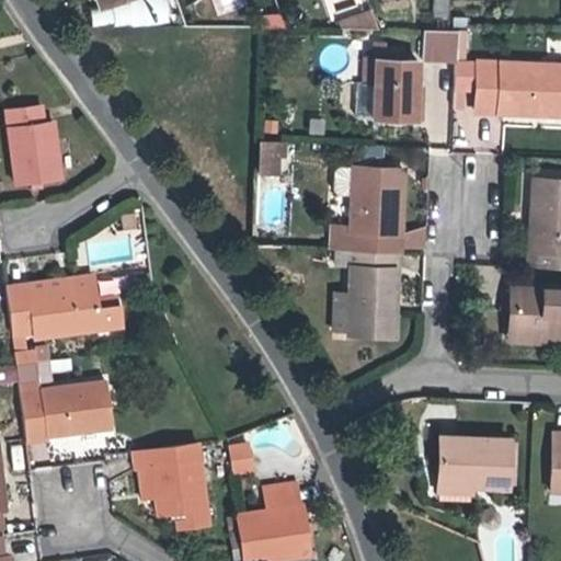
[(370,10),(359,13),(356,29),(377,29),(370,10)]
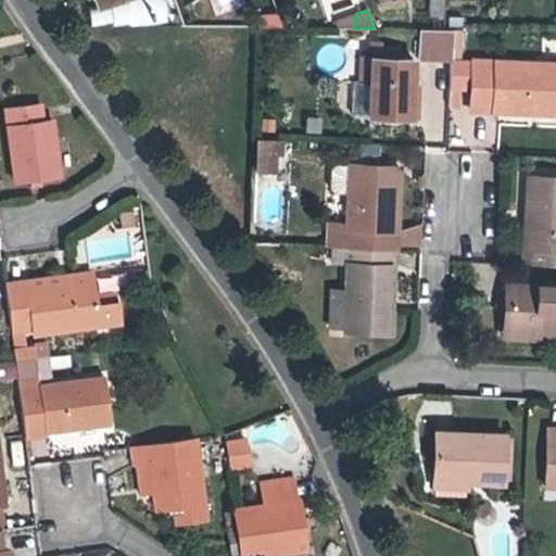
[(353,28),(356,13),(335,21),(337,28),(353,28)]
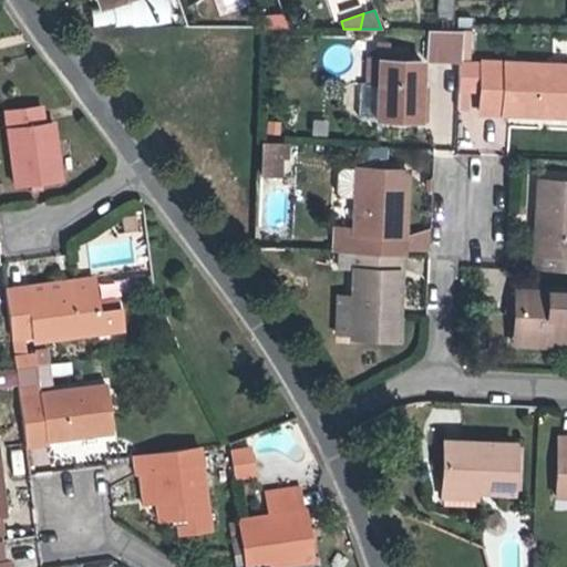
[(424,60),(460,62),(460,60),(461,30),(451,30),(425,29),(424,60)]
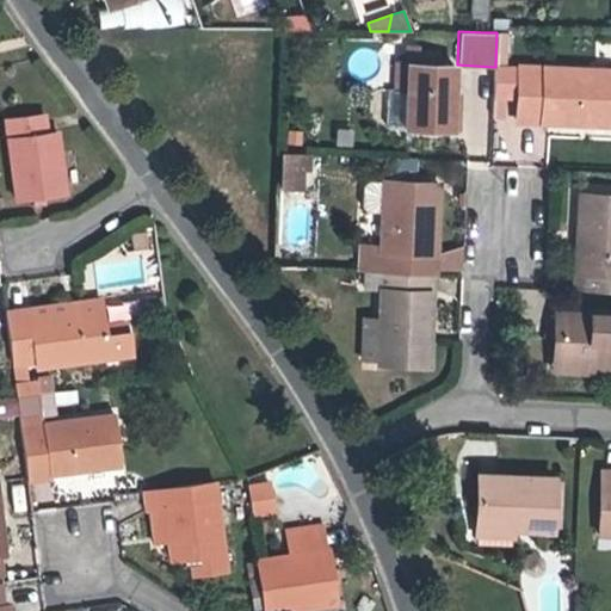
[(456,129),(457,110),(450,110),(450,92),(451,68),(439,67),(439,59),(407,57),(407,88),(405,125),(456,129)]
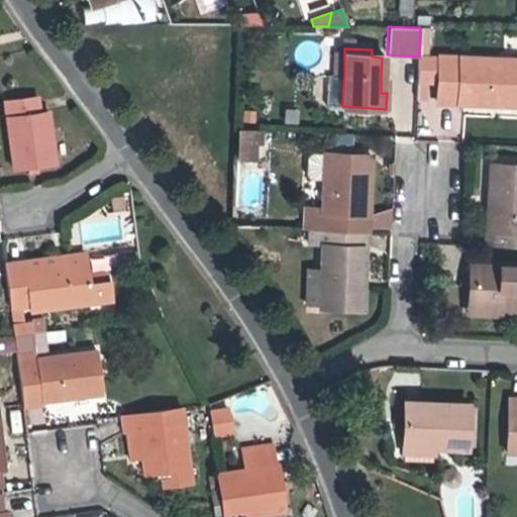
[(516,81),(516,60),(419,55),(419,57),(418,81),(417,98),(516,104),(516,81)]
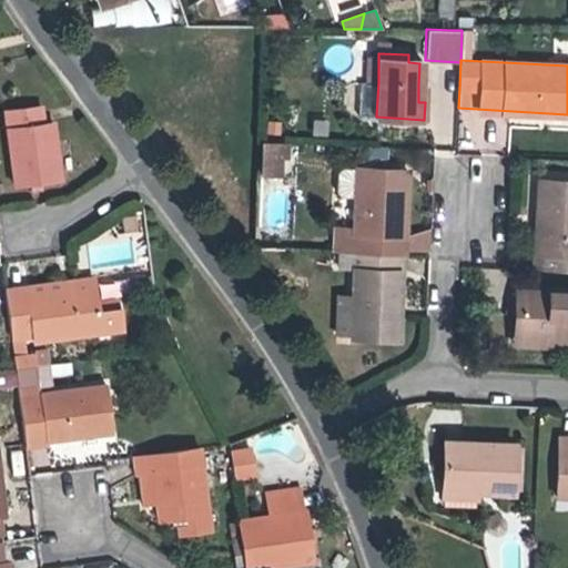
[(378,82),(362,81),(359,115),(376,117),(378,82)]
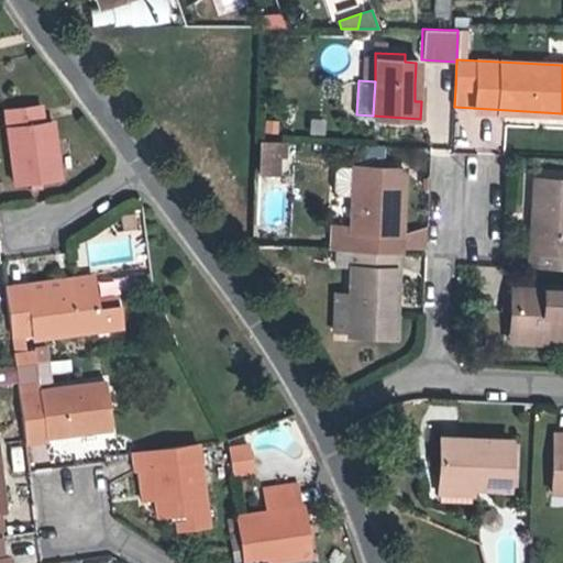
[(14,183),(30,180),(41,178),(59,176),(52,123),(43,124),(40,107),(4,111),(14,183)]
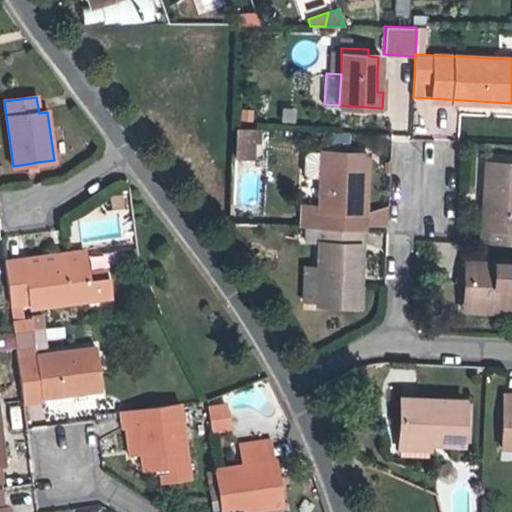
[(235,156),(248,156),(249,138),(253,139),(258,139),(259,130),(237,129),(235,156)]
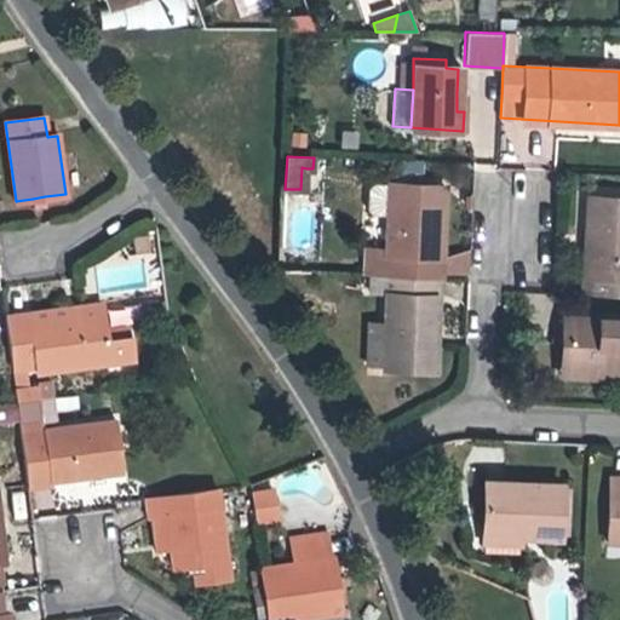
[(432,276),(440,277),(441,259),(443,185),(390,182),(385,250),(365,248),(363,273),(372,274),(388,274),(432,276)]
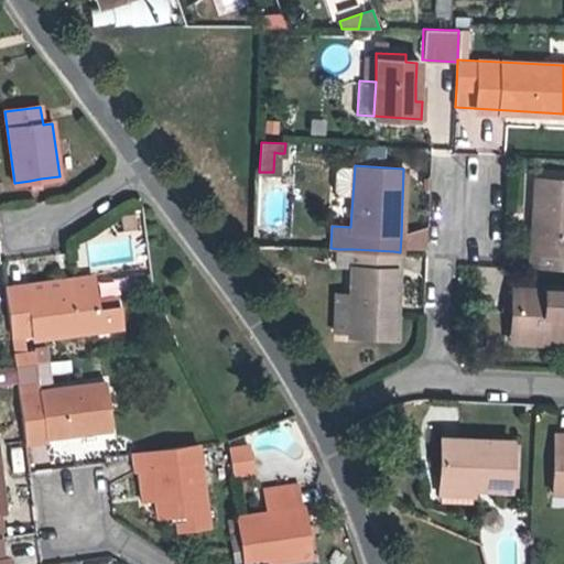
[(350,165),(336,165),(336,191),(349,192),(350,165)]
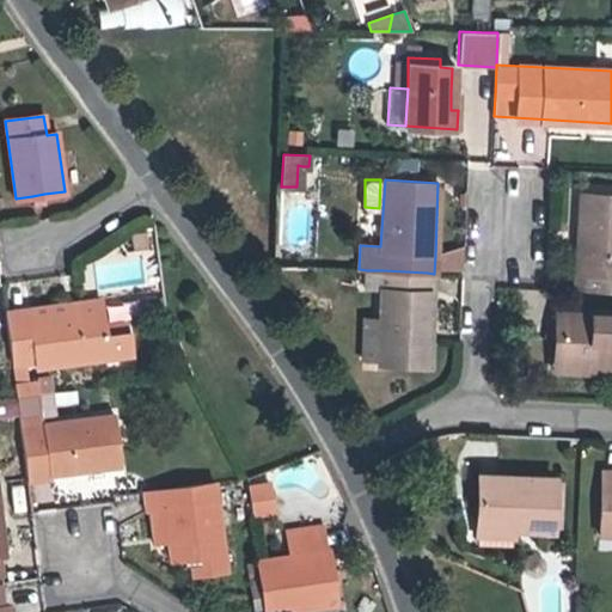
[(576,289),(611,289),(611,195),(581,194),(580,232),(586,233),(585,269),(577,268),(576,289)]
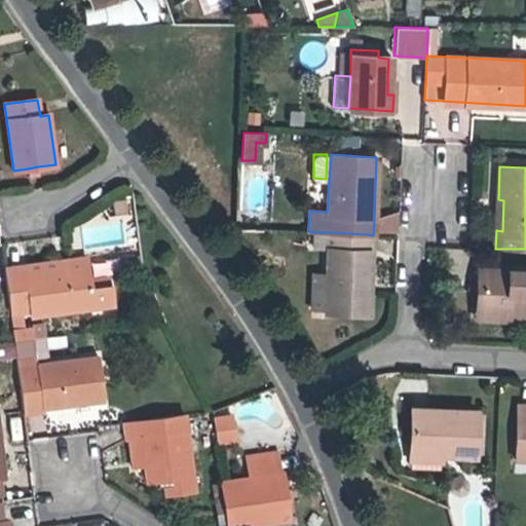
[(374,220),(373,235),(398,236),(399,213),(374,220)]
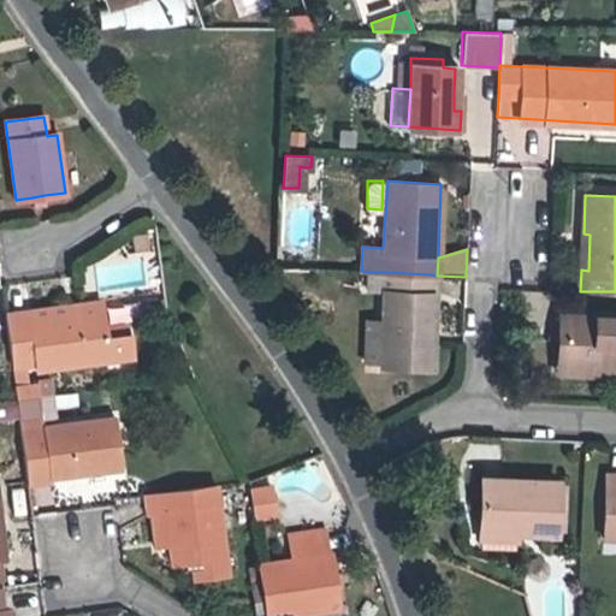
[(368,291),(384,292),(385,272),(369,272),(368,291)]
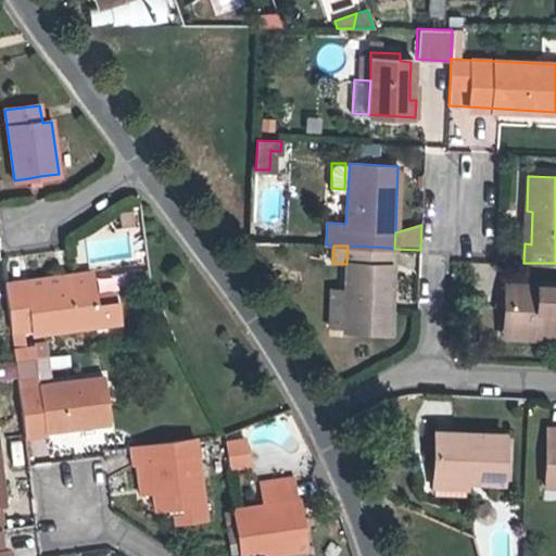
[(388,248),(348,245),(346,264),(345,290),(343,325),(343,330),(383,333),(386,299),(390,299),(392,265),(388,264),(388,248)]
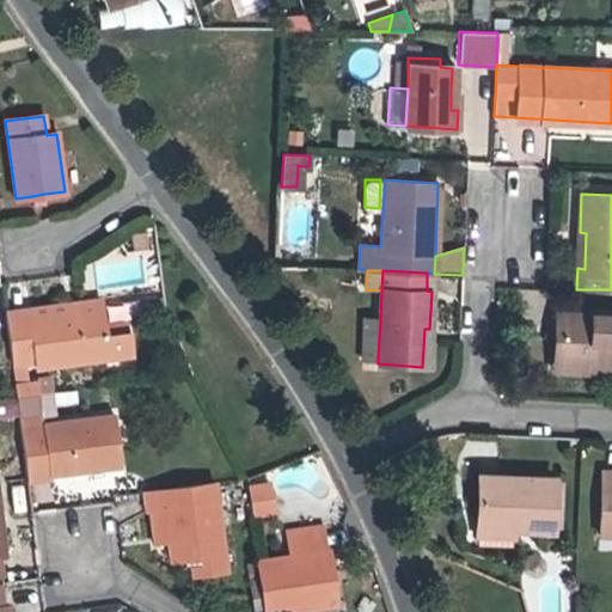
[(30,317),(101,307),(99,301),(30,311),(30,317)]
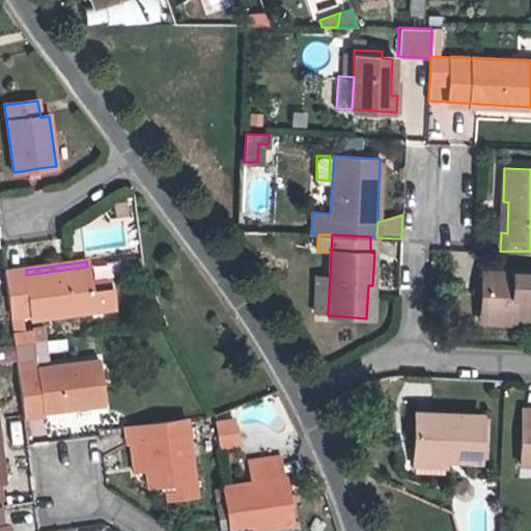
[(111,286),(108,287),(91,289),(90,282),(87,267),(26,275),(26,270),(4,273),(9,315),(30,313),(31,318),(114,306),(111,286)]
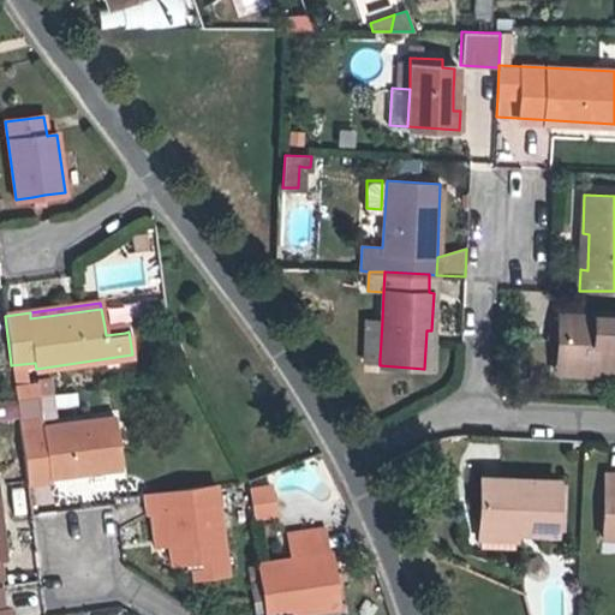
[(574,371),(605,372),(605,364),(614,364),(614,316),(559,314),(556,360),(574,362),(574,371)]
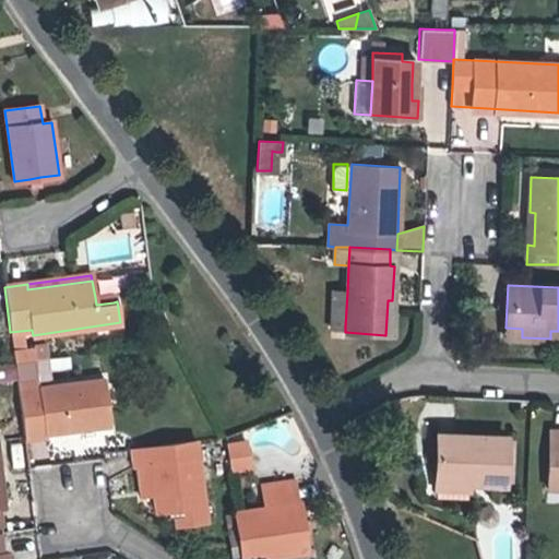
[(333,292),(331,325),(345,326),(347,292),(333,292)]
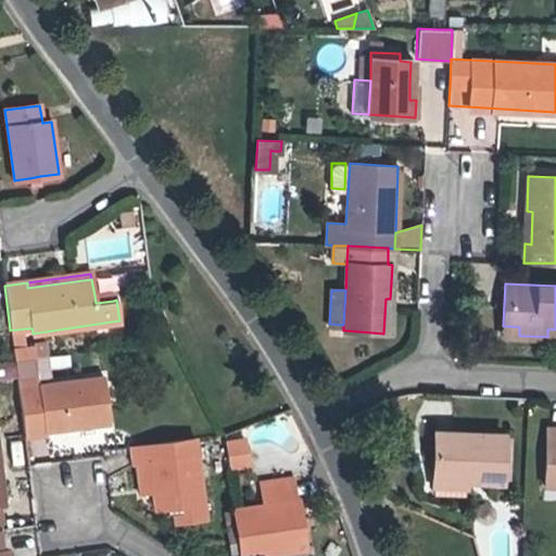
[(96,303),(113,301),(112,292),(95,295),(96,303)]
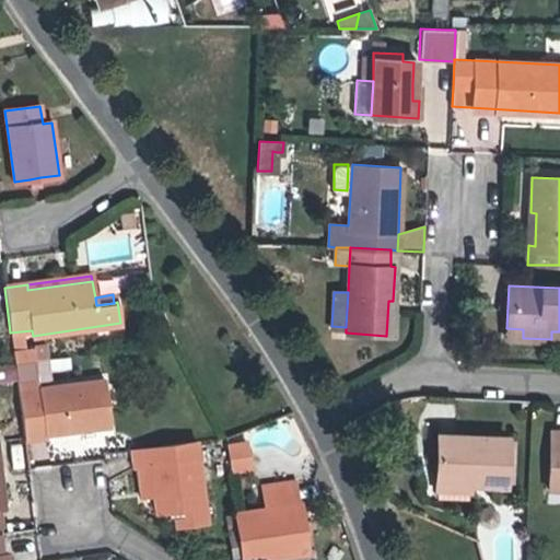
[(523,329),(506,328),(506,337),(523,338),(523,329)]
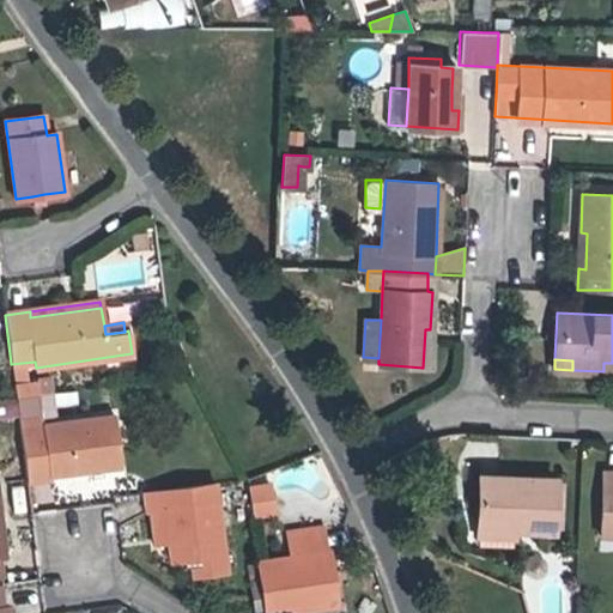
[(14,386),(16,398),(37,395),(36,382),(14,386)]
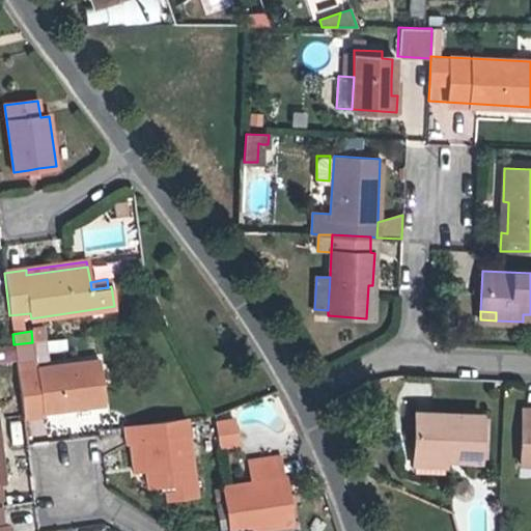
[(32,342),(14,344),(16,359),(34,357),(32,342)]
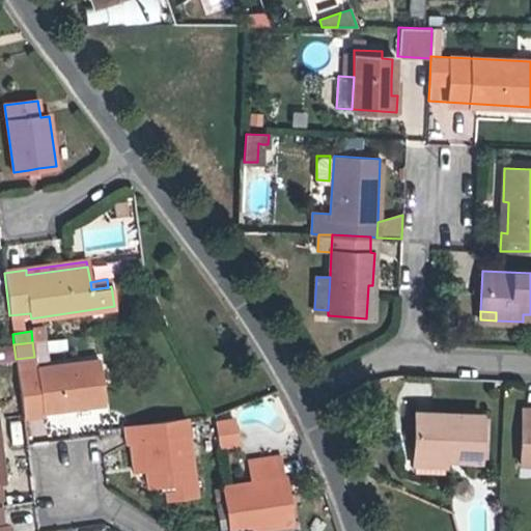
[(44,412),(102,403),(96,360),(17,369),(23,418),(44,415),(44,412)]
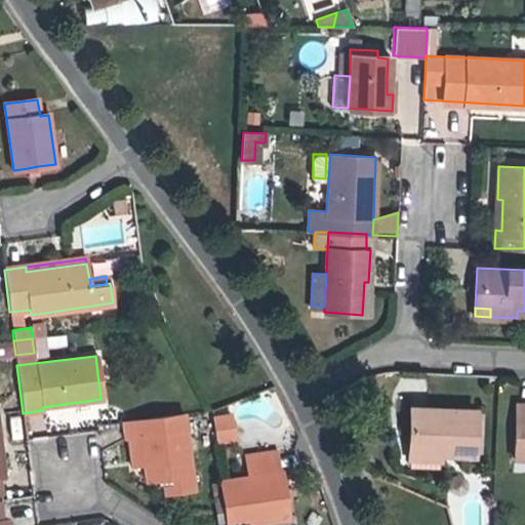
[(515,457),(524,457),(524,401),(497,400),(496,425),(517,427),(515,457)]
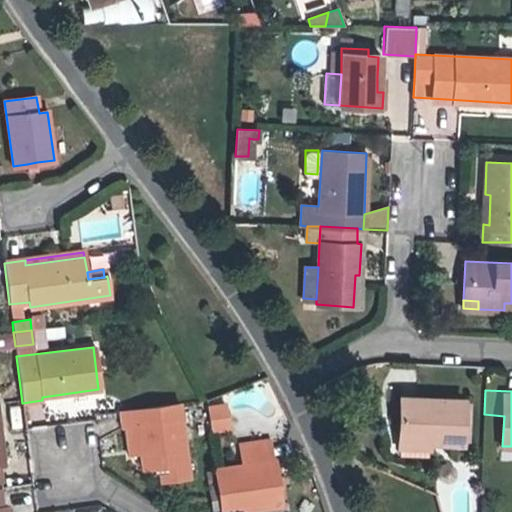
[(94,404),(92,392),(52,400),(54,412),(94,404)]
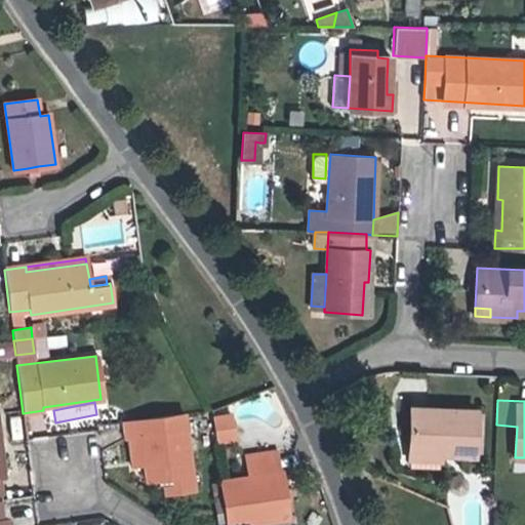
[(408,450),(437,451),(473,453),(475,412),(409,409),(408,450)]
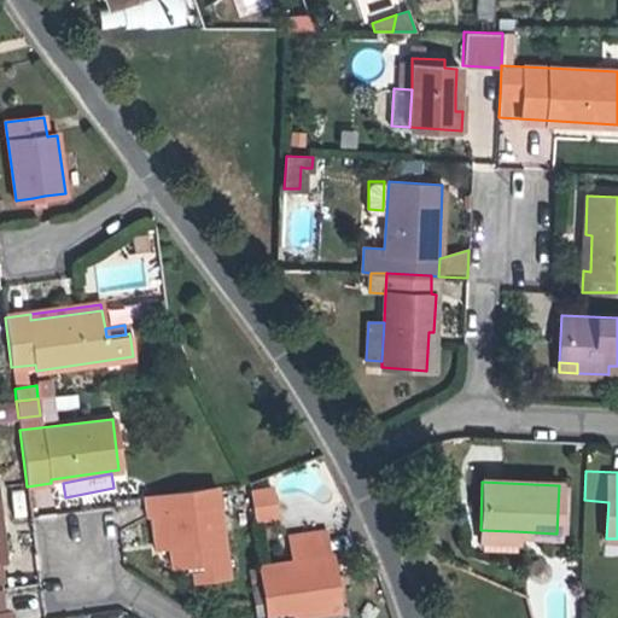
[(150,516),(155,547),(169,546),(173,563),(191,561),(193,578),(227,573),(216,485),(145,496),(147,516),(150,516)]
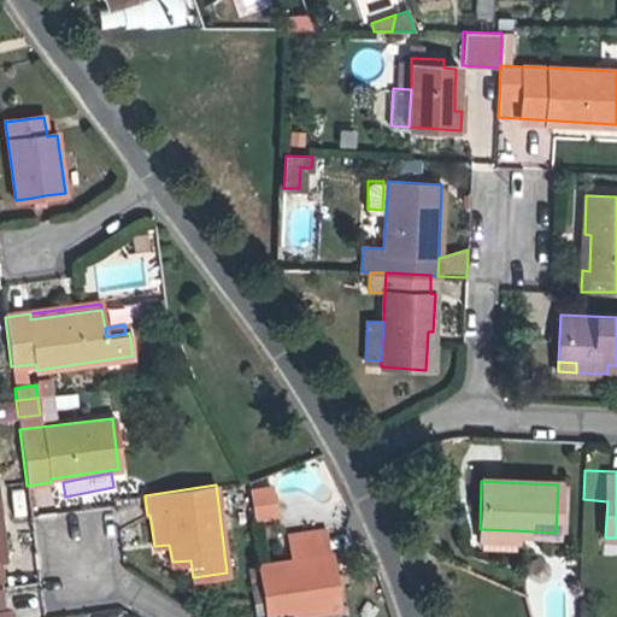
[(250,488),(252,503),(272,500),(271,487),(250,488)]
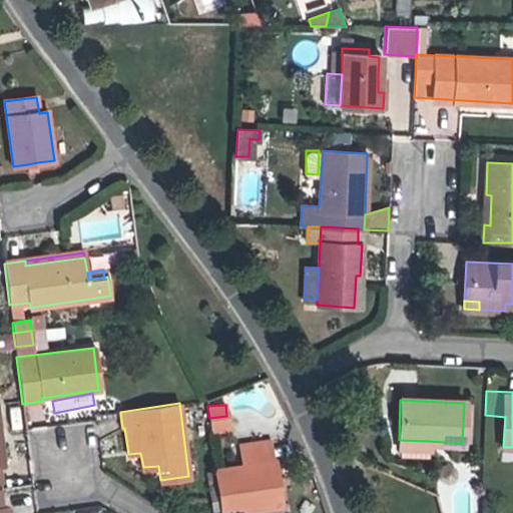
[(228,427),(226,416),(209,418),(210,429),(228,427)]
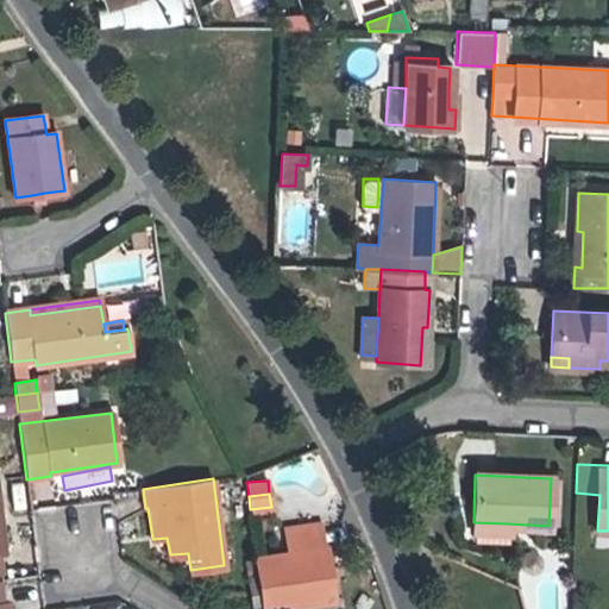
[(506,545),(507,523),(473,522),(472,541),(506,545)]
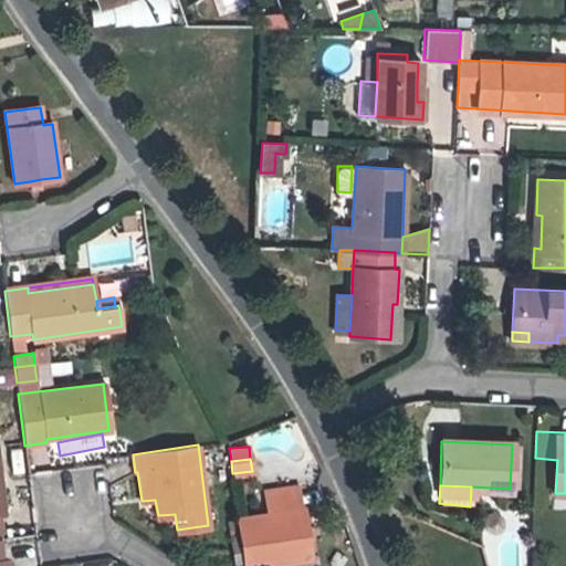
[(302,510),(297,511),(295,493),(291,494),(291,488),(264,491),(266,514),(239,519),(244,565),(307,557),(302,510)]
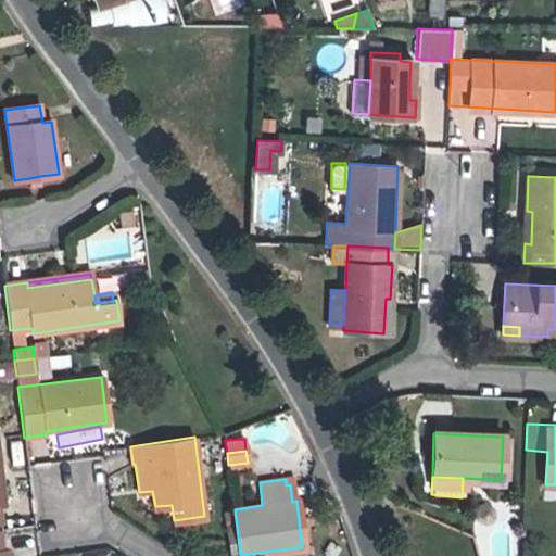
[(229,555),(237,555),(231,509),(224,510),(229,555)]
